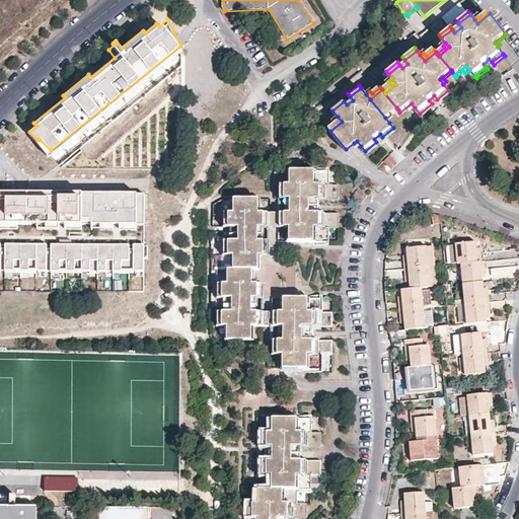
[(385,118),(396,107),(385,93),(383,90),(382,89),(370,99),(385,118)]
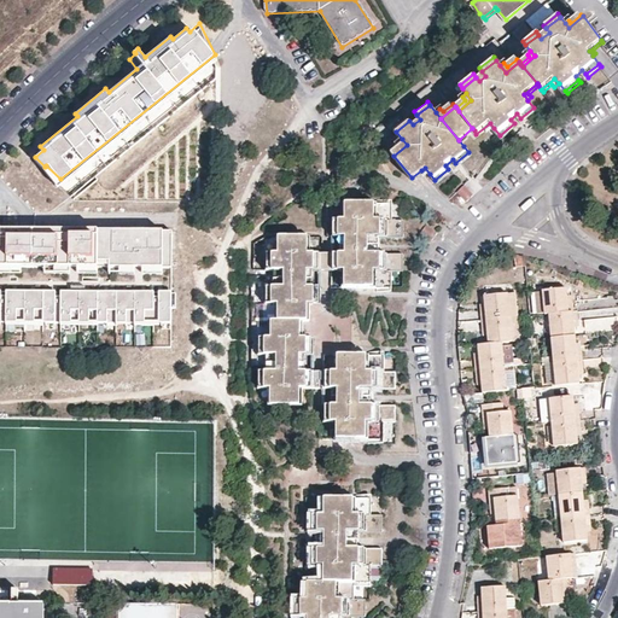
[(536,110),(534,108),(520,118),(523,121),(536,110)]
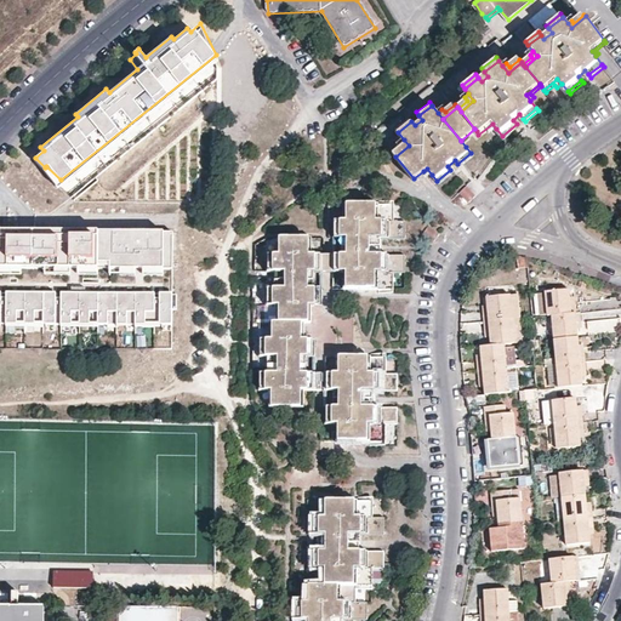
[(396,130),(398,132),(411,121),(409,119),(396,130)]
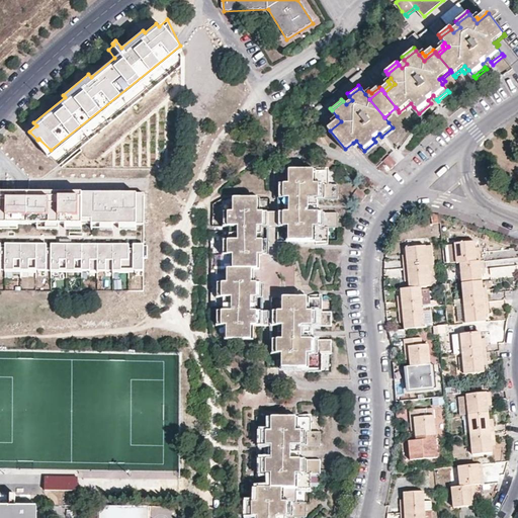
[(411,110),(414,107),(411,103),(399,112),(401,113),(409,107),(411,110)]
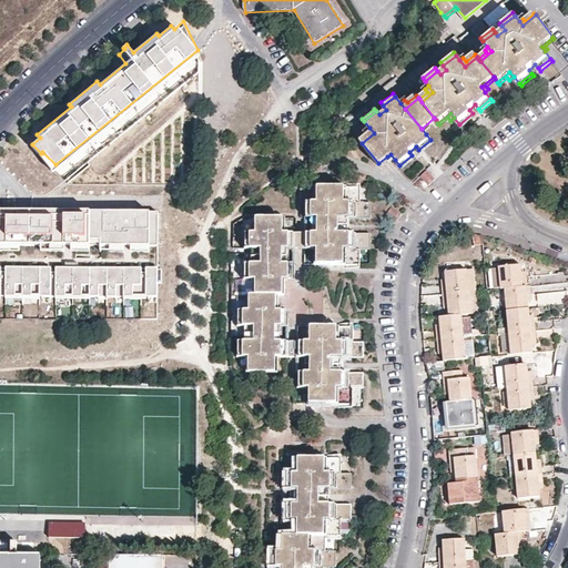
[(474,115),(473,113),(459,124),(460,127),(474,115)]
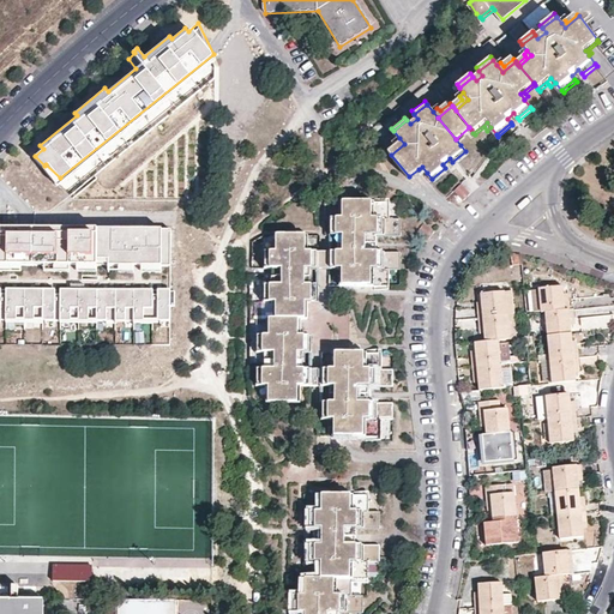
[(462,138),(471,130),(469,127),(456,139),(461,145),(464,142),(462,138)]
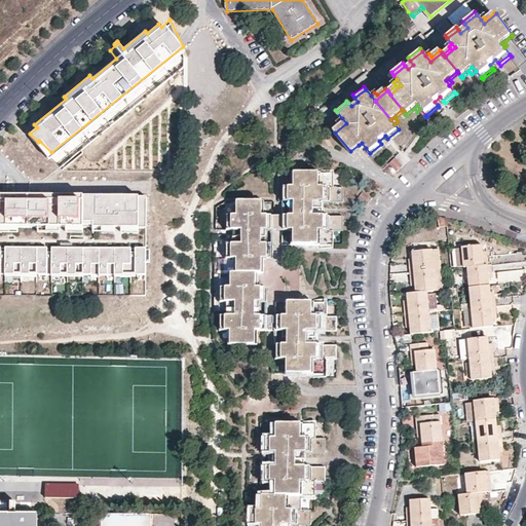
[(333,129),(335,133),(346,123),(342,118),(339,121),(341,123),(333,129)]
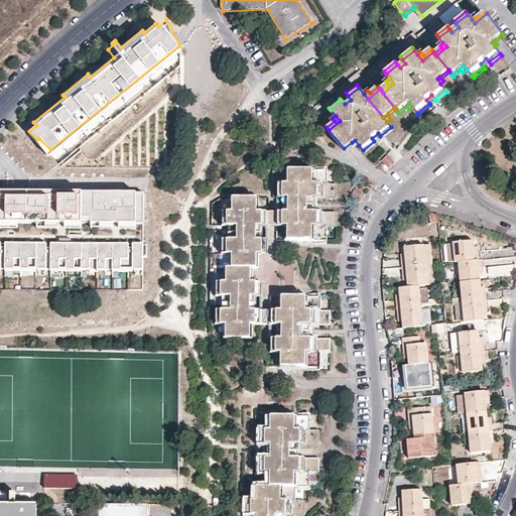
[(392,130),(391,127),(380,136),(382,138),(392,130)]
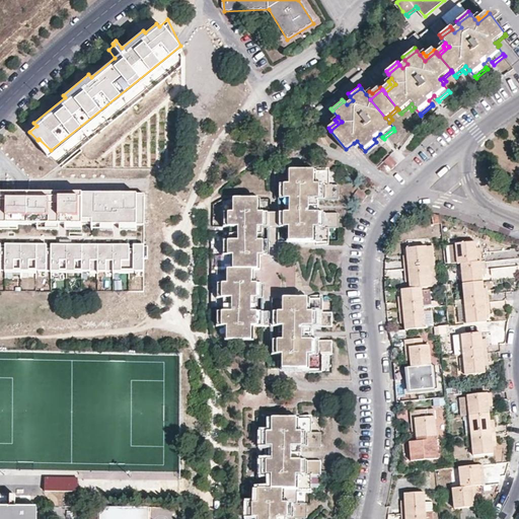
[(377,145),(376,142),(365,151),(367,153),(377,145)]
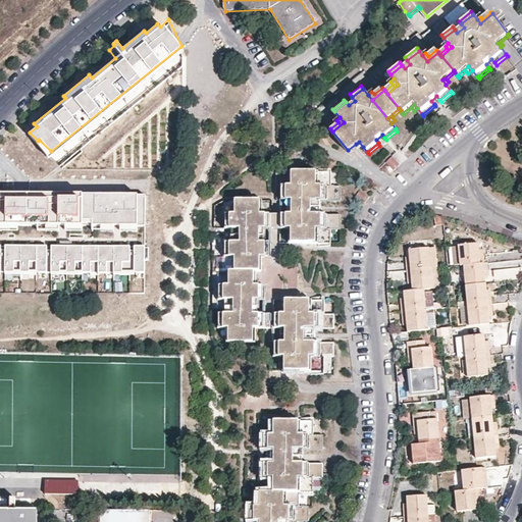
[(393,156),(385,161),(392,171),(400,166),(393,156)]
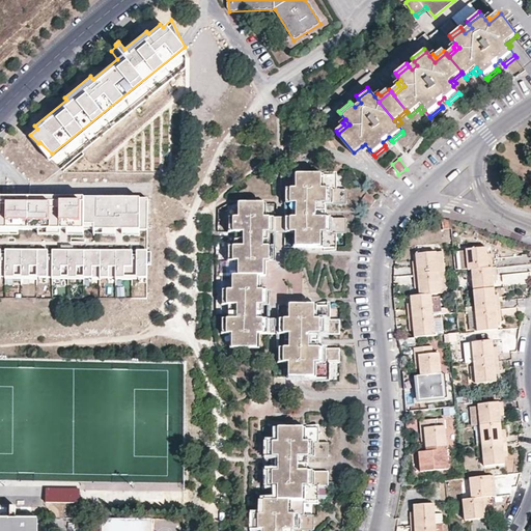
[(255,303),(261,303),(269,303),(269,287),(259,287),(260,274),(264,274),(264,259),(274,259),(275,258),(276,245),(269,245),(262,245),(262,230),(269,230),(295,231),(295,245),(324,246),(337,246),(337,232),(347,232),(347,217),(333,216),(333,203),(347,203),(348,202),(348,189),(338,188),(338,173),(325,172),(296,172),(296,186),(285,186),(285,201),(294,201),(299,201),(299,215),(297,215),(294,215),(267,215),(267,201),(239,200),(239,214),(228,214),(228,228),(228,229),(236,229),(236,243),(228,243),(228,257),(229,258),(235,258),(235,272),(232,272),(231,287),(222,286),(221,302),(229,302),(229,316),(221,316),(221,331),(231,332),(231,344),(259,345),(259,344),(260,332),(287,333),(292,333),(291,347),(287,346),(279,346),(279,361),(280,362),(288,362),(287,375),(317,376),(331,378),(331,363),(339,363),(340,350),(319,348),(319,334),(340,334),(340,319),(332,319),(332,306),(289,305),(288,318),(260,317),(255,317),(255,303)]
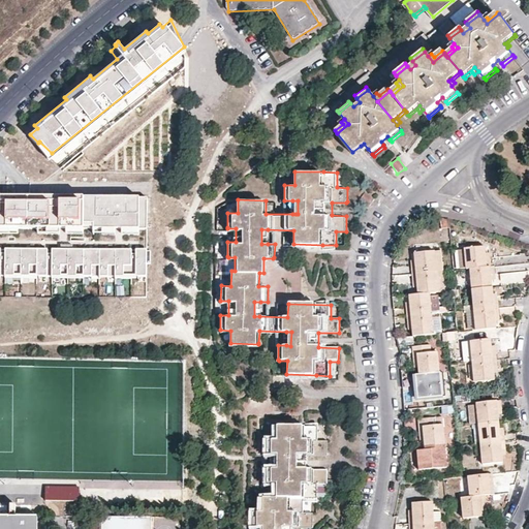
[(147,225),(147,191),(0,189),(0,223),(138,227),(138,225),(147,225)]
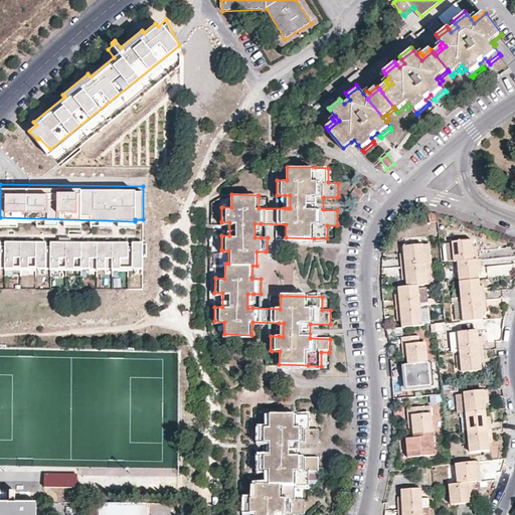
[(0,267),(143,267),(143,263),(146,263),(146,238),(143,238),(0,238),(0,267)]
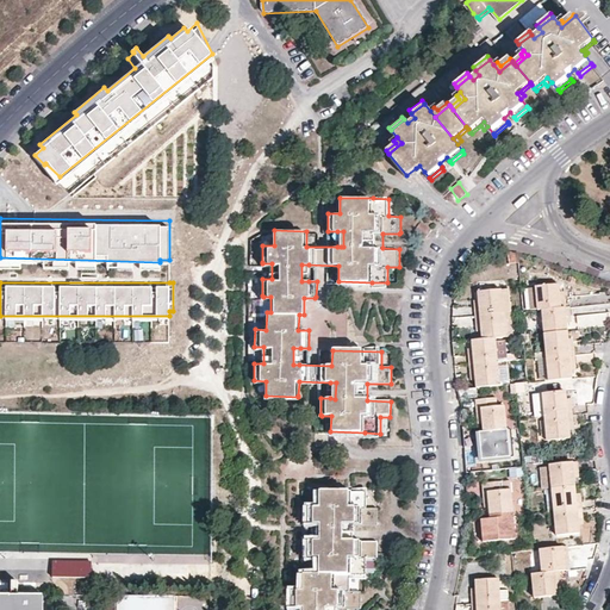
[(540,311),(545,310),(567,307),(566,294),(561,296),(560,285),(539,286),(540,311)]
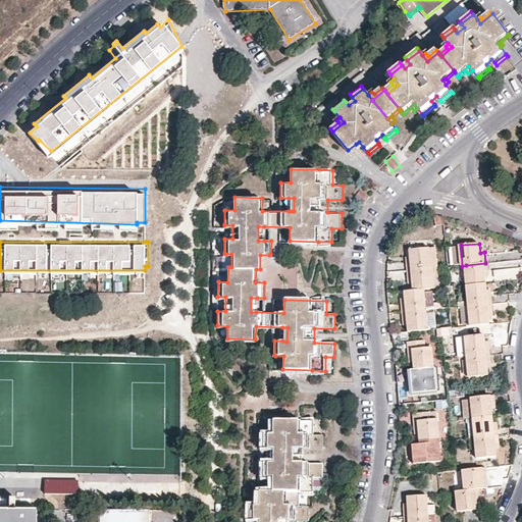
[(454,267),(462,266),(461,245),(452,246),(454,267)]
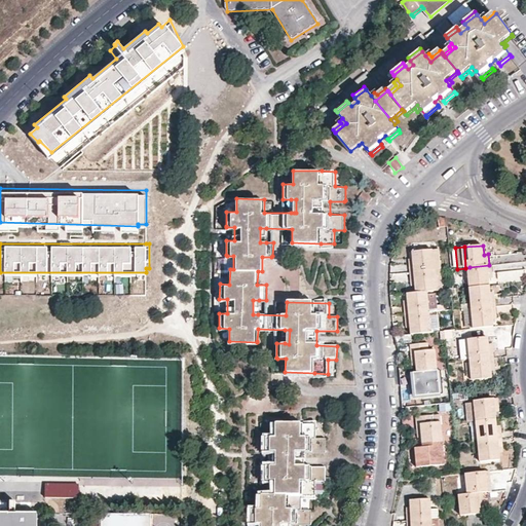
[(434,251),(436,271),(442,270),(440,250),(434,251)]
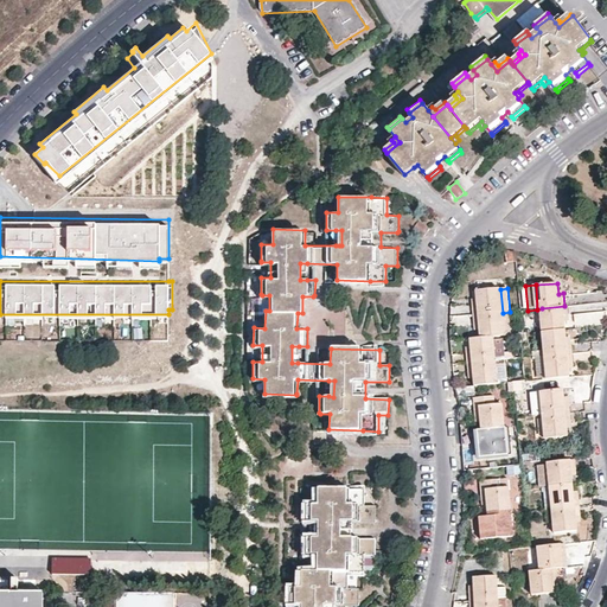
[(490,314),(503,313),(500,289),(478,291),(479,301),(474,302),(475,315),(490,314)]
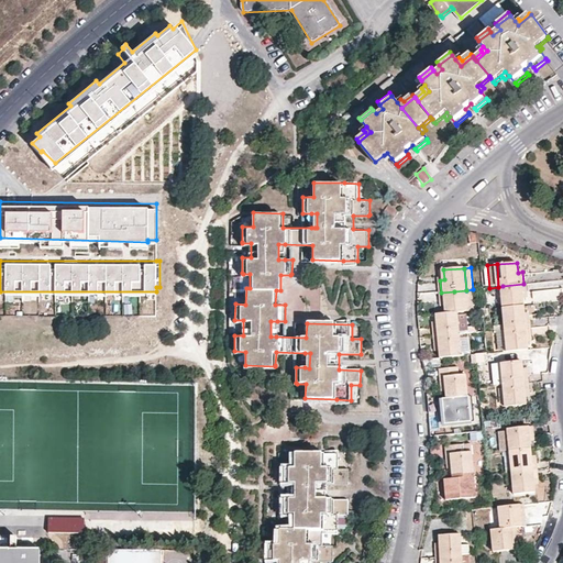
[(503,286),(504,307),(526,305),(526,294),(528,294),(528,284),(523,284),(503,286)]
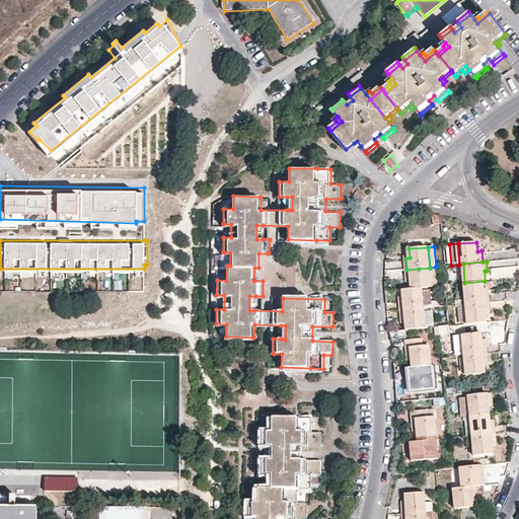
[(430,268),(432,287),(438,286),(436,267),(430,268)]
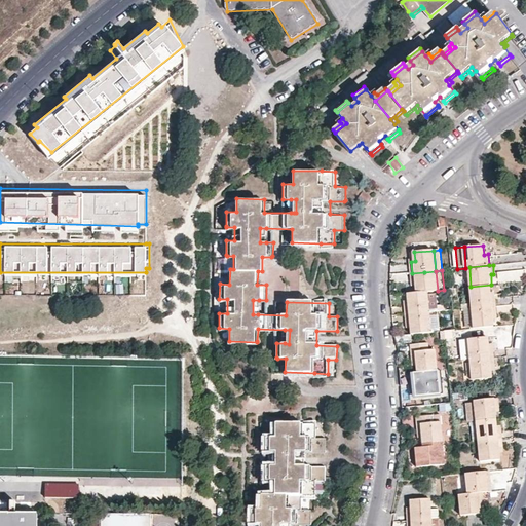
[(427,292),(438,291),(436,271),(424,272),(412,273),(413,283),(416,283),(417,293),(427,292)]
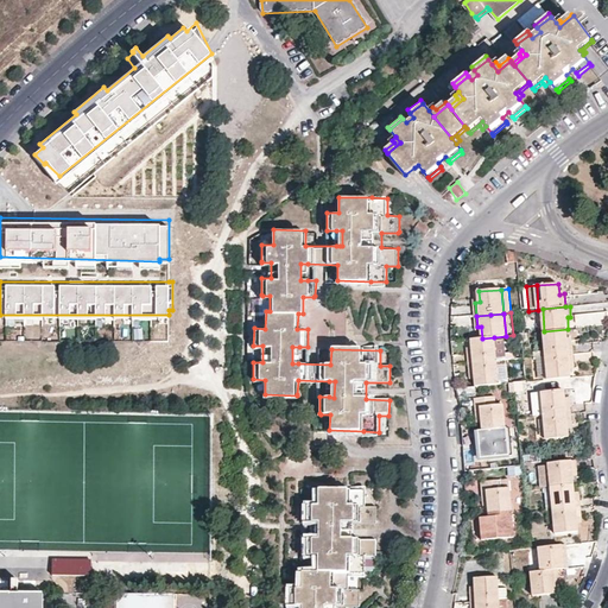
[(524,321),(524,329),(540,329),(540,320),(524,321)]
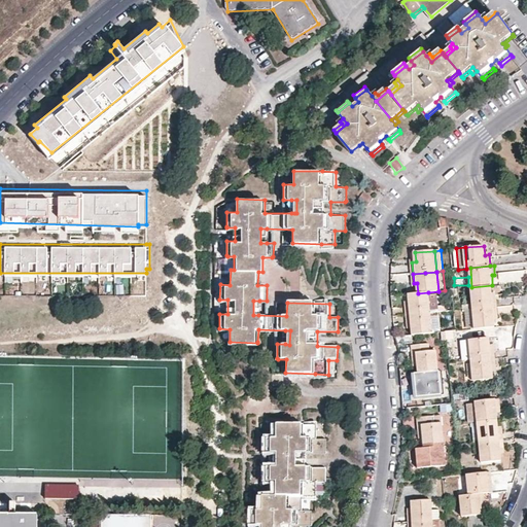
[(475,308),(498,305),(496,295),(493,295),(492,285),(471,287),(475,308)]
